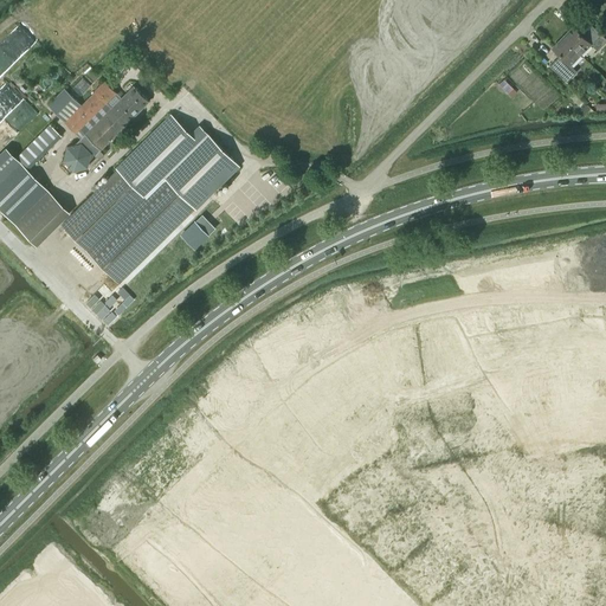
[(562,37),(580,55),(591,44),(598,50),(605,40),(605,38),(591,24),(580,33),(573,26),(562,37)]
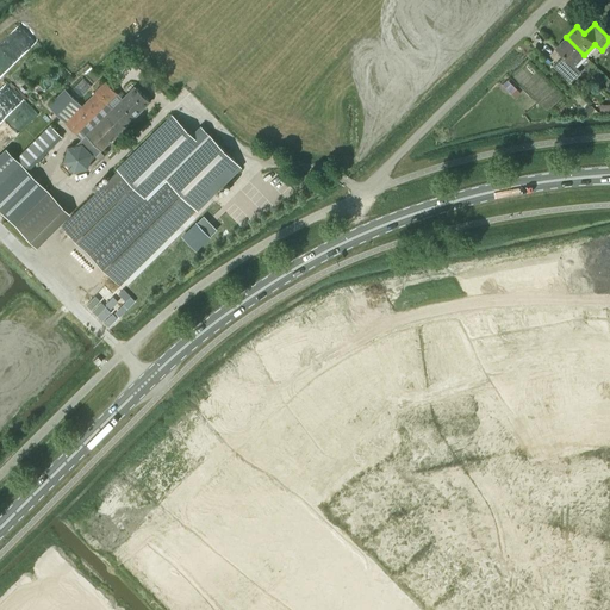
[(574,66),(584,55),(566,37),(555,48),(564,55),(553,66),(571,82),(580,72),(574,66)]
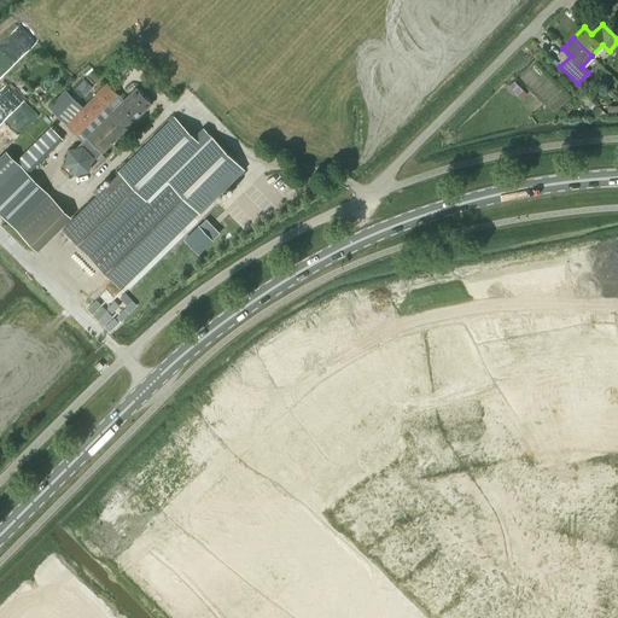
[(68,150),(63,164),(74,175),(89,172),(92,162),(103,152),(152,103),(136,87),(114,110),(109,105),(120,94),(108,82),(97,93),(98,93),(83,108),(66,124),(68,126),(77,136),(82,141),(75,147),(68,150)]
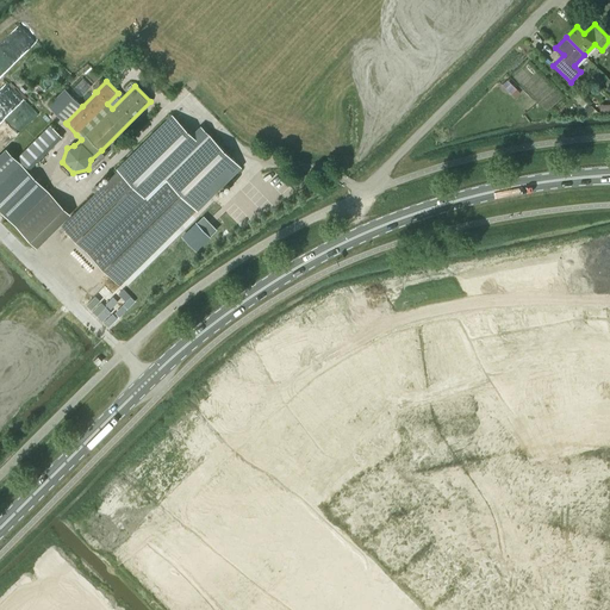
[(70,94),(54,111),(66,123),(82,106),(70,94)]
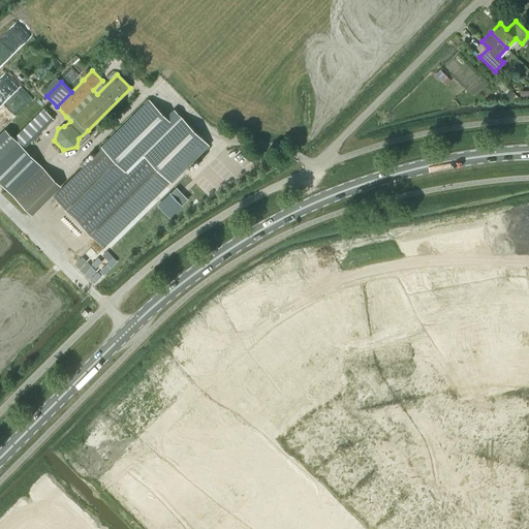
[(103,148),(54,196),(103,247),(163,187),(170,180),(173,182),(182,172),(210,145),(174,109),(166,117),(149,99),(101,146),(103,148)]
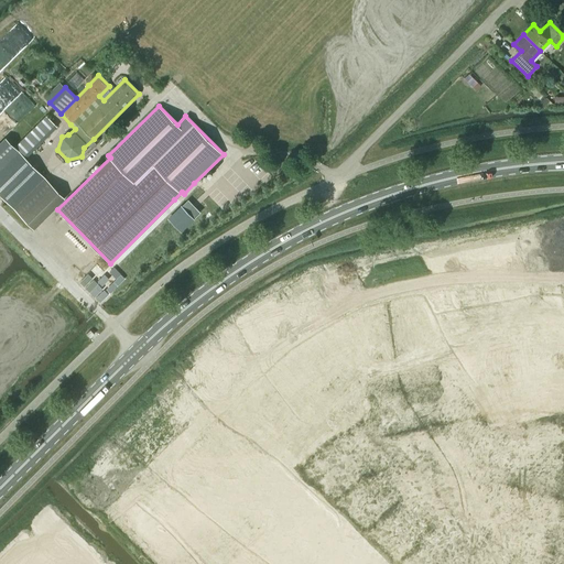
[(57,126),(47,115),(15,147),(20,151),(25,158),(57,126)]
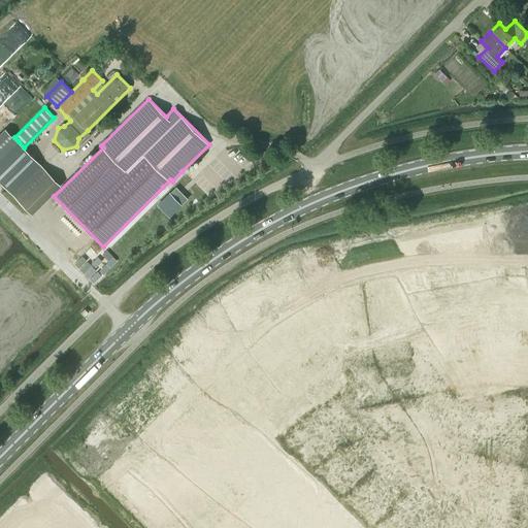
[(5,128),(0,132),(0,159),(19,141),(14,137),(5,128)]
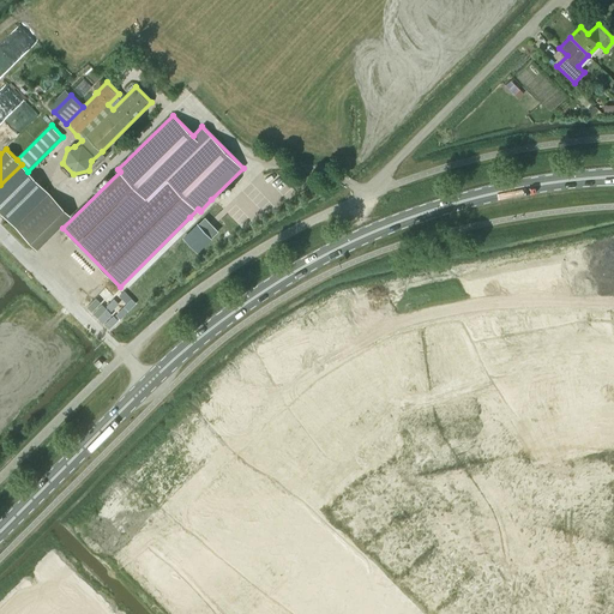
[(28,172),(22,164),(0,185),(0,210),(14,226),(49,193),(28,172)]
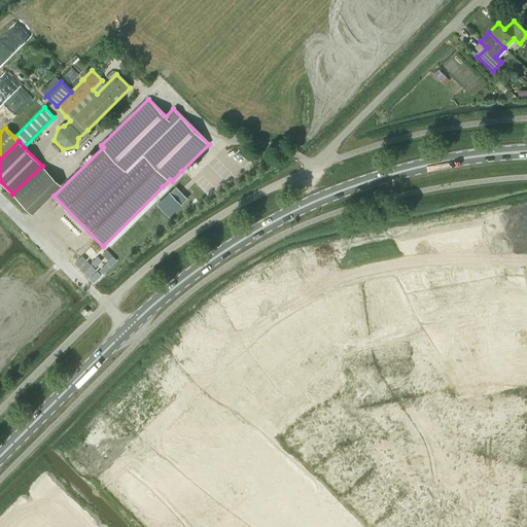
[(12,194),(12,195),(32,214),(61,184),(42,166),(12,194)]
